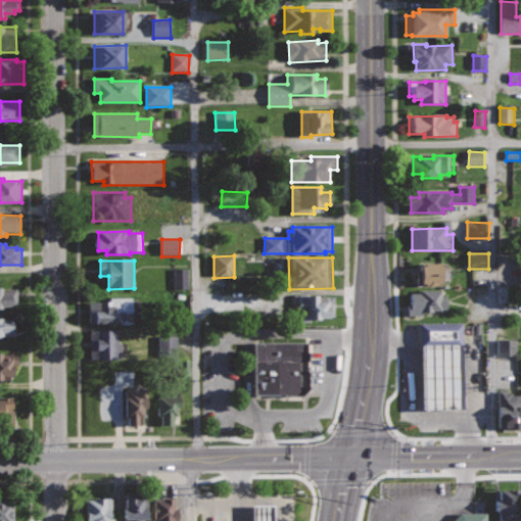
[(442,265),(422,265),(422,273),(418,273),(418,286),(442,286),(442,281),(451,281),(451,270),(442,270),(442,265)]
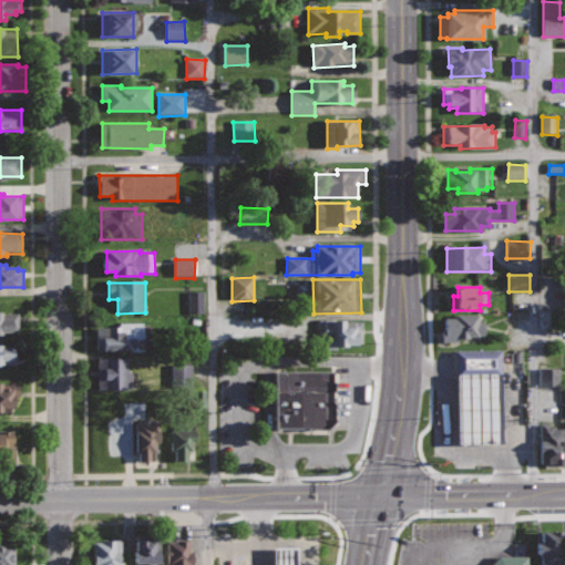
[(189,316),(206,315),(206,293),(189,293),(189,316)]
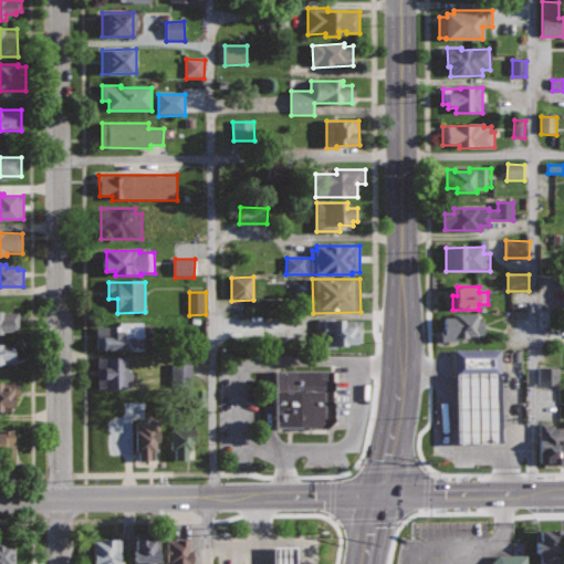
[(3,313),(0,313),(0,333),(12,333),(12,330),(19,330),(19,314),(4,314),(3,313)]
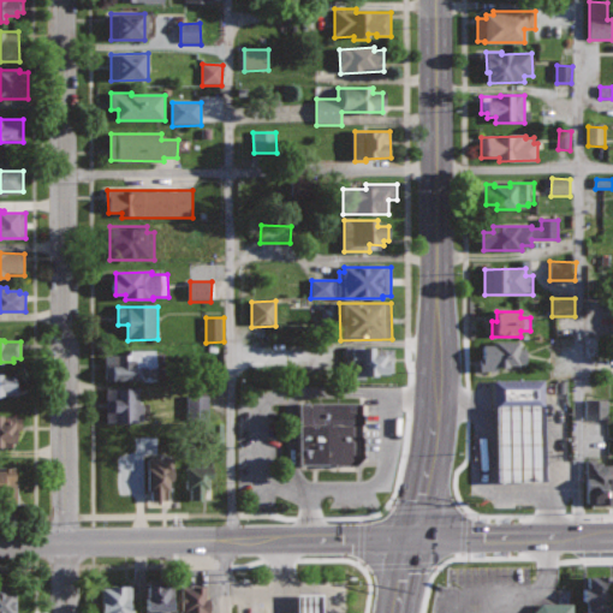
[(522,341),(495,343),(495,346),(484,346),(484,359),(481,359),(481,373),(497,373),(497,368),(527,367),(527,350),(522,350),(522,341)]
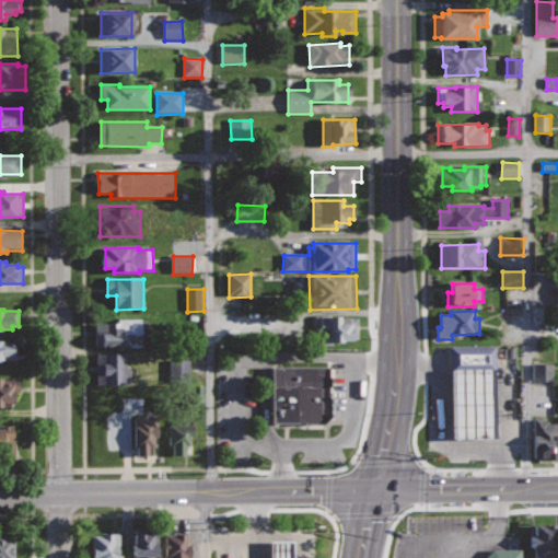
[(332,316),(314,317),(315,348),(334,348),(334,344),(359,344),(358,318),(332,320),(332,316)]
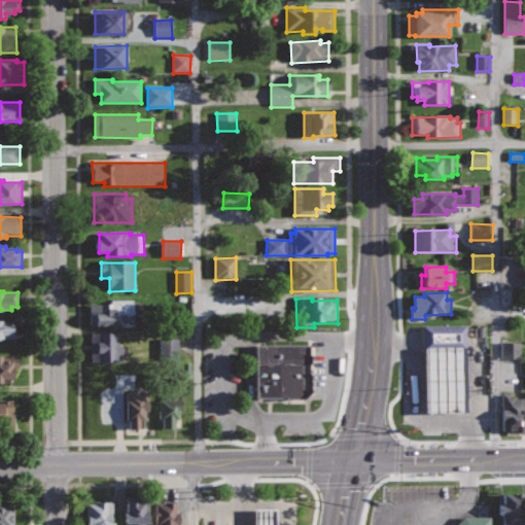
[(135,301),(111,301),(111,304),(91,305),(92,326),(115,325),(115,327),(143,326),(142,303),(135,304),(135,301)]
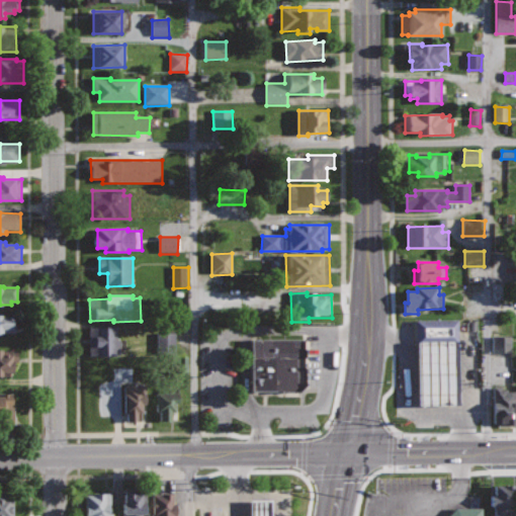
[(13,317),(3,317),(3,316),(0,316),(0,334),(18,334),(18,318),(14,319),(13,317)]
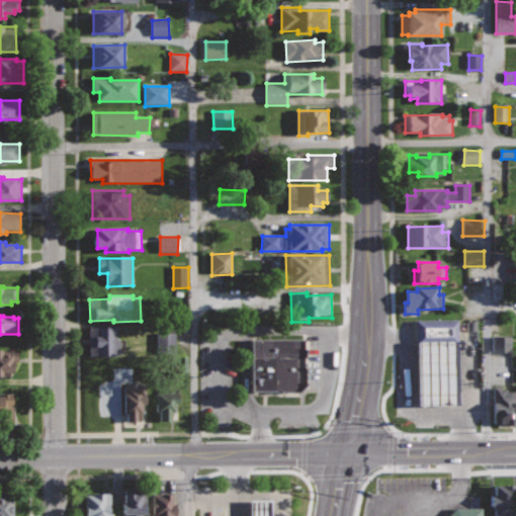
[(462,344),(462,321),(420,321),(420,344),(462,344)]
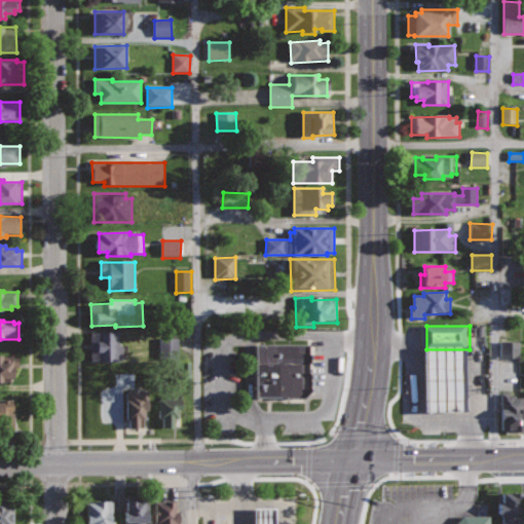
[(119,333),(91,334),(92,362),(123,361),(122,346),(119,346),(119,333)]
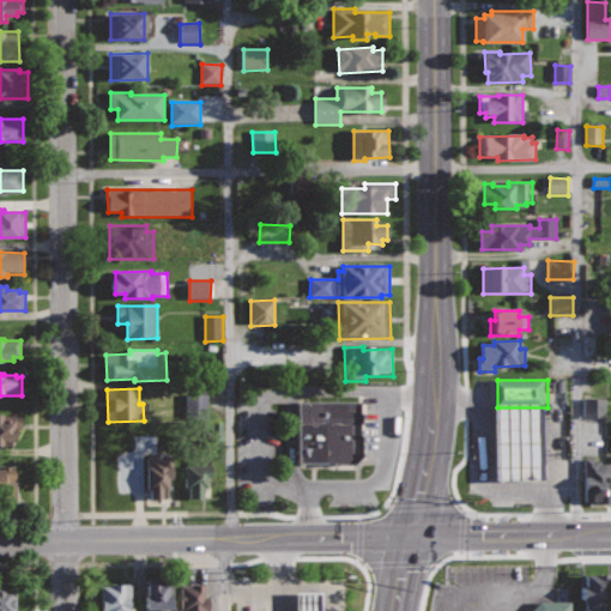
[(207,397),(186,395),(186,417),(207,417),(207,397)]
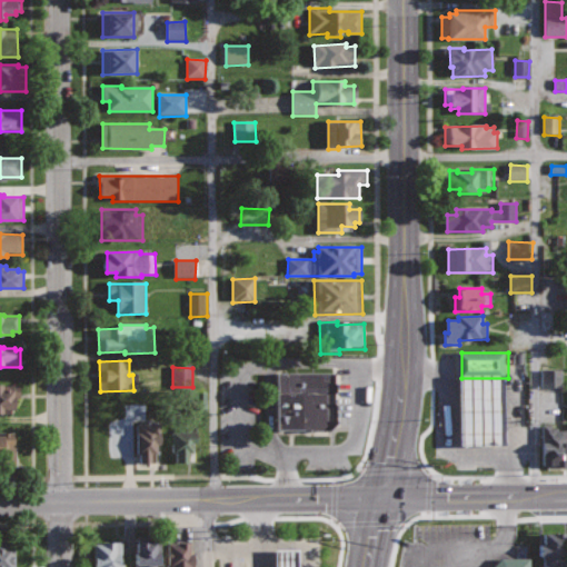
[(338,370),(275,371),(275,433),(329,433),(339,424),(338,370)]
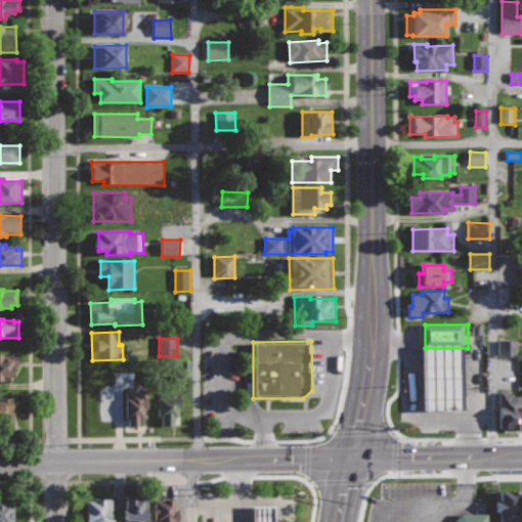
[(499,358),(519,357),(518,342),(498,342),(499,358)]
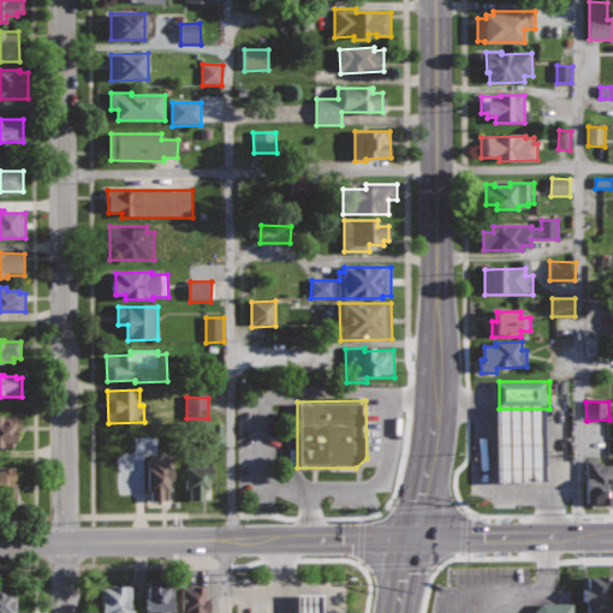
[(501,406),(503,483),(552,483),(551,406),(501,406)]
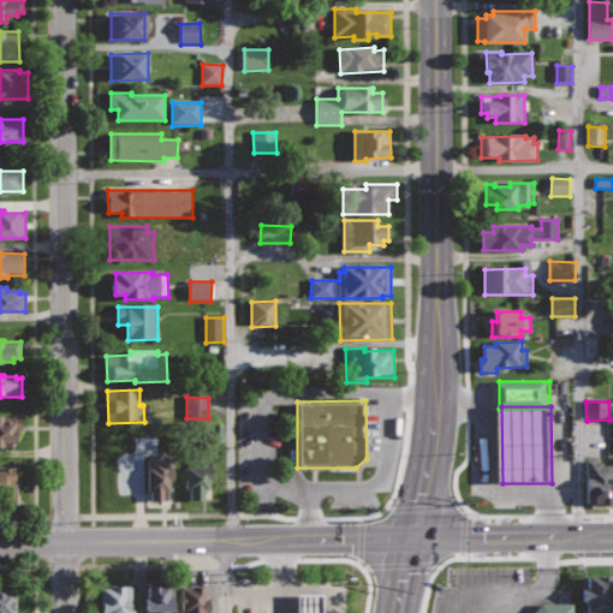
[(16,416),(0,416),(0,451),(3,451),(3,442),(17,442),(16,416)]
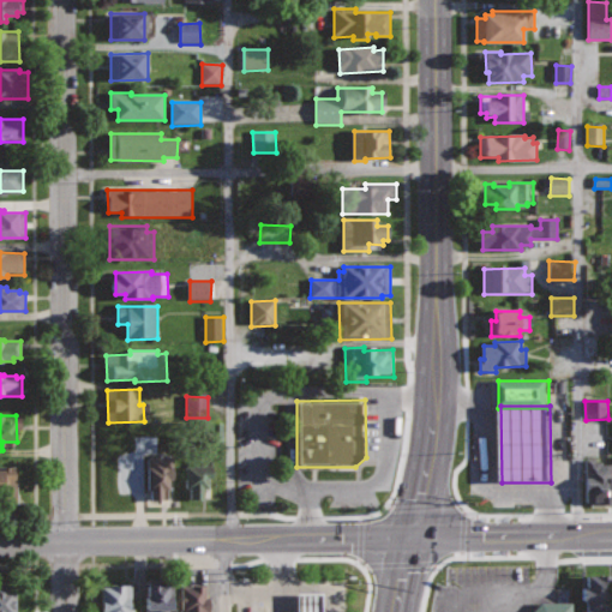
[(174,457),(148,459),(149,491),(153,491),(153,501),(172,499),(171,480),(175,480),(174,457)]
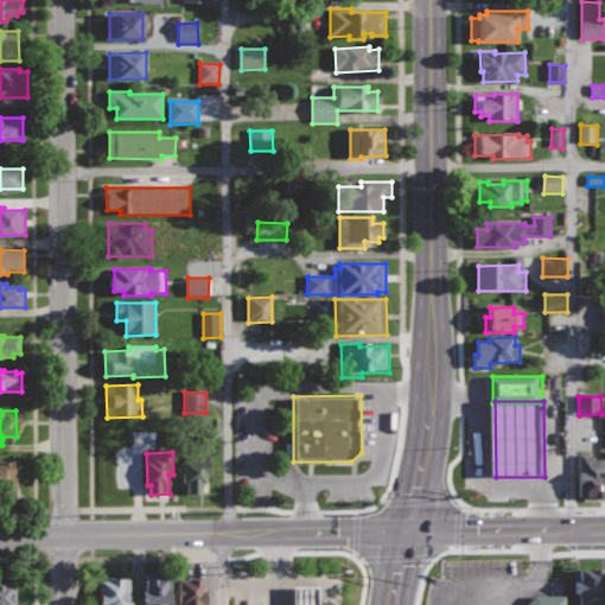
[(211,454),(183,456),(184,484),(189,483),(189,494),(212,492),(211,454)]
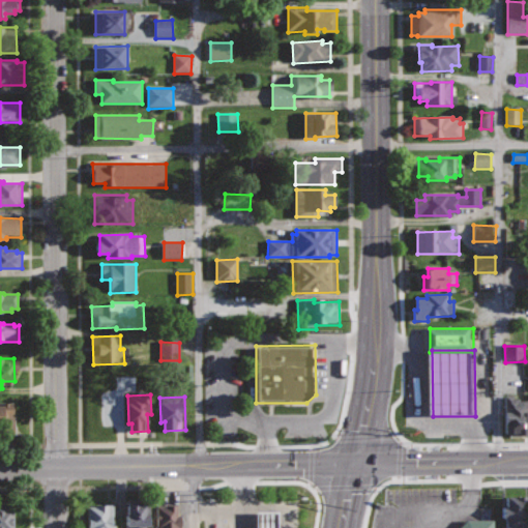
[(506,397),(505,434),(527,434),(527,402),(520,401),(520,400),(514,400),(514,397),(506,397)]
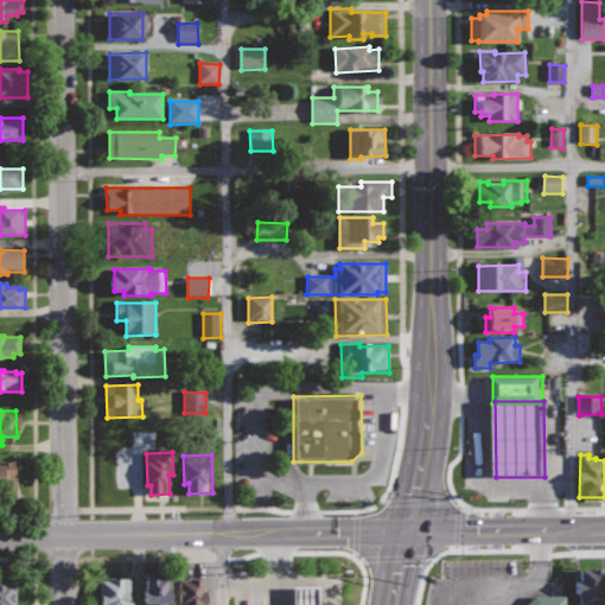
[(0,463),(16,463),(17,498),(0,498),(0,463)]
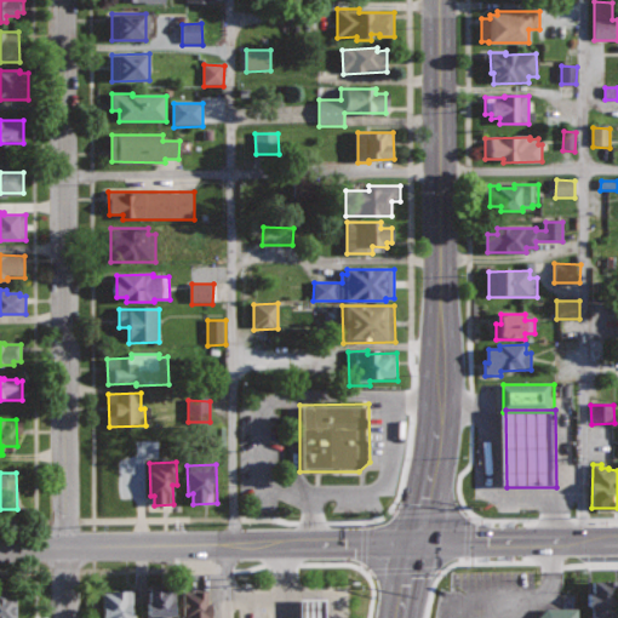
[(617,581),(589,583),(589,607),(593,607),(593,617),(617,617),(617,581)]
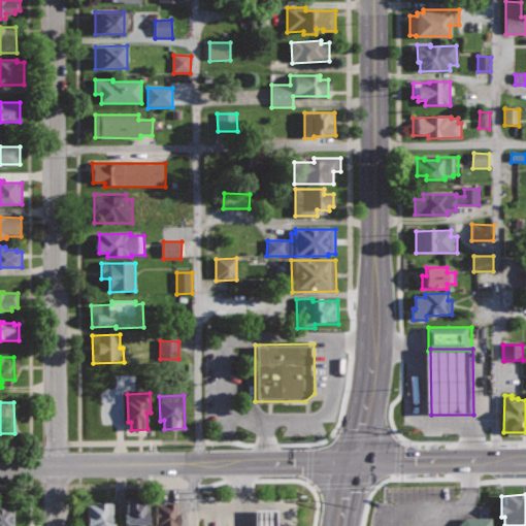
[(128,499),(128,525),(153,525),(154,499),(128,499)]
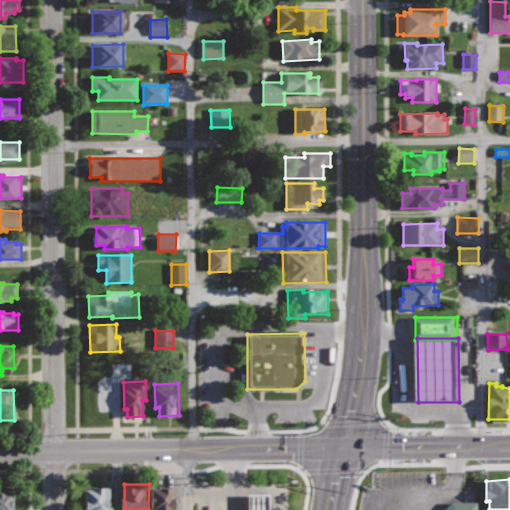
[(110,489),(86,489),(86,509),(116,509),(116,506),(110,506),(110,489)]
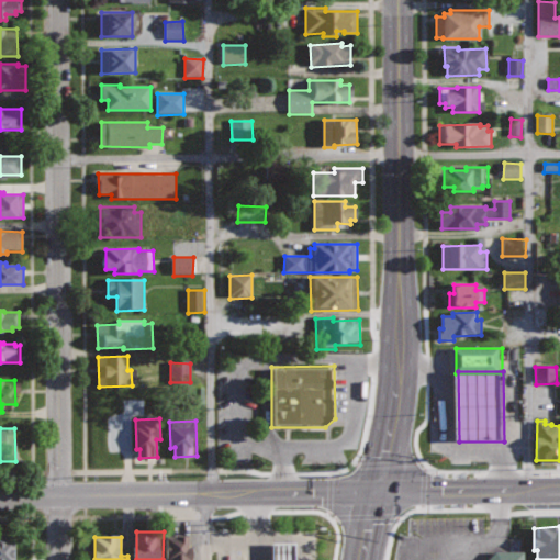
[(190,537),(167,537),(167,559),(192,559),(192,548),(190,548),(190,537)]
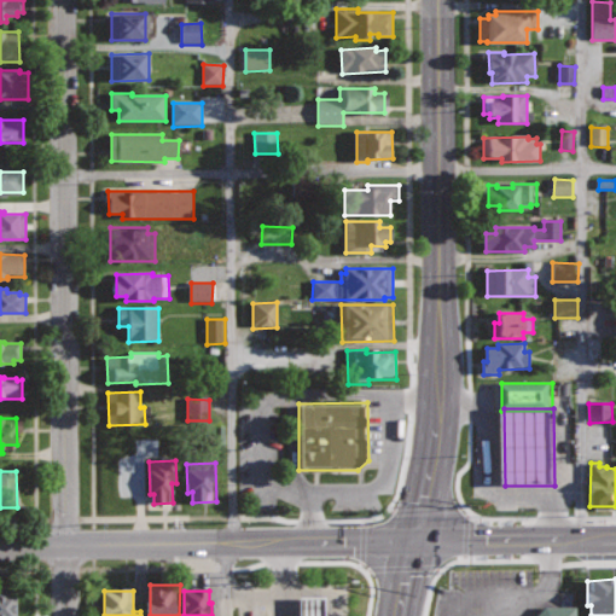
[(16,615),(16,594),(0,594),(0,615),(16,615)]
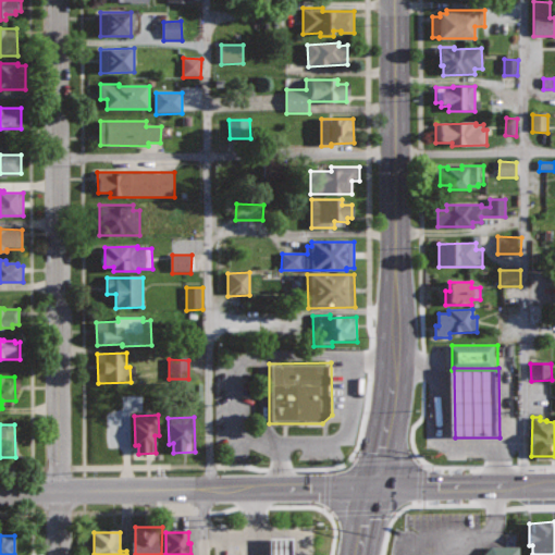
[(294,554),(294,538),(270,538),(270,554),(294,554)]
